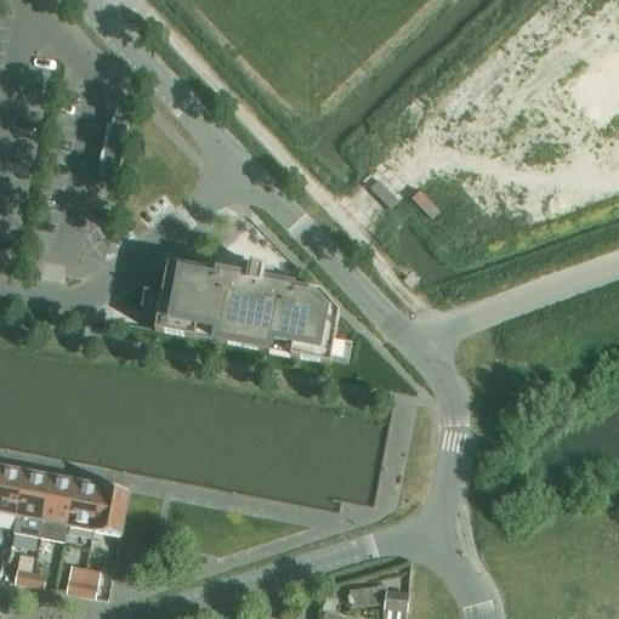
[(159,294),(153,330),(152,331),(193,339),(214,344),(215,342),(267,352),(266,353),(288,357),(328,365),(335,327),(338,313),(318,293),(290,287),(294,267),(248,220),(196,268),(165,263),(160,294),(159,294)]
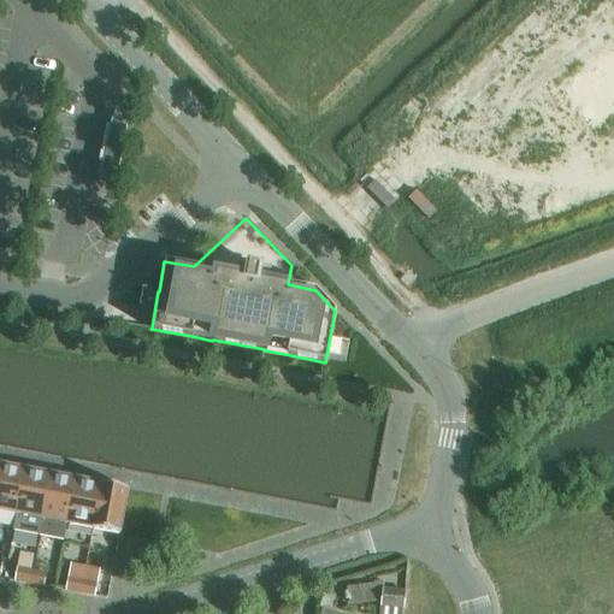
[(0,509),(15,513),(23,468),(0,464),(0,509)]
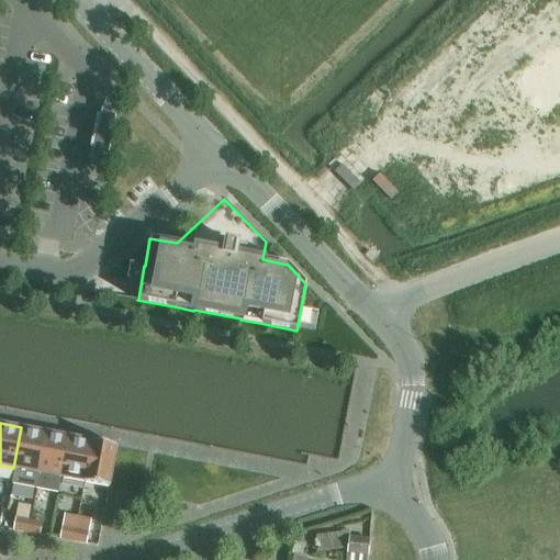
[(13,468),(10,483),(34,488),(36,472),(44,432),(21,427),(13,468)]
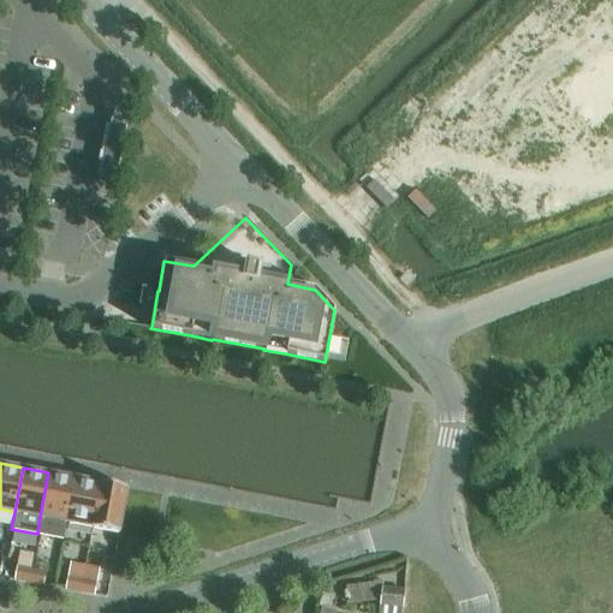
[(40,517),(37,534),(60,537),(64,522),(66,522),(75,477),(48,472),(40,517)]
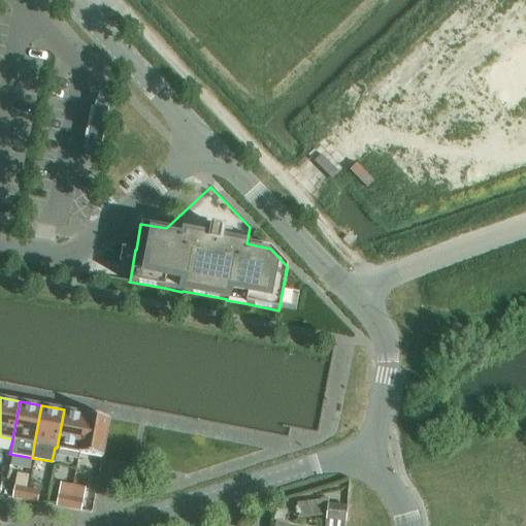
[(78,452),(86,414),(85,414),(64,409),(57,448),(78,452)]
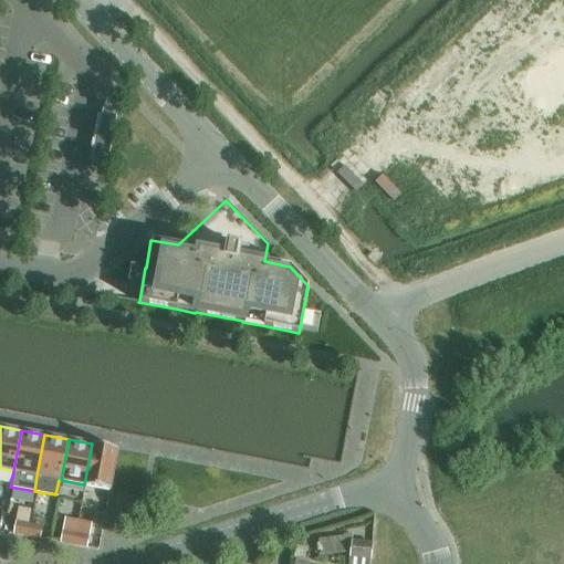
[(107,489),(111,477),(115,448),(92,444),(84,484),(107,489)]
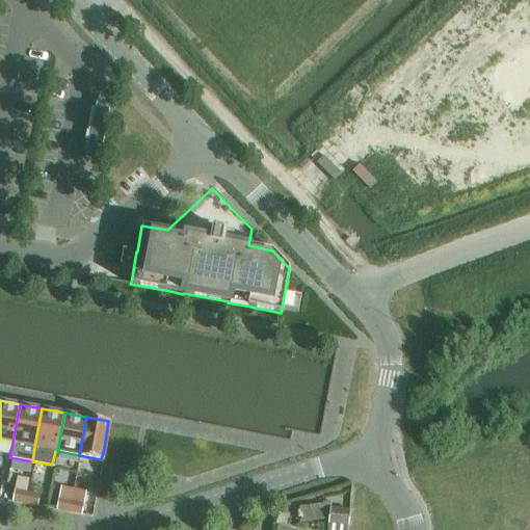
[(24,503),(25,492),(14,489),(11,500),(24,503)]
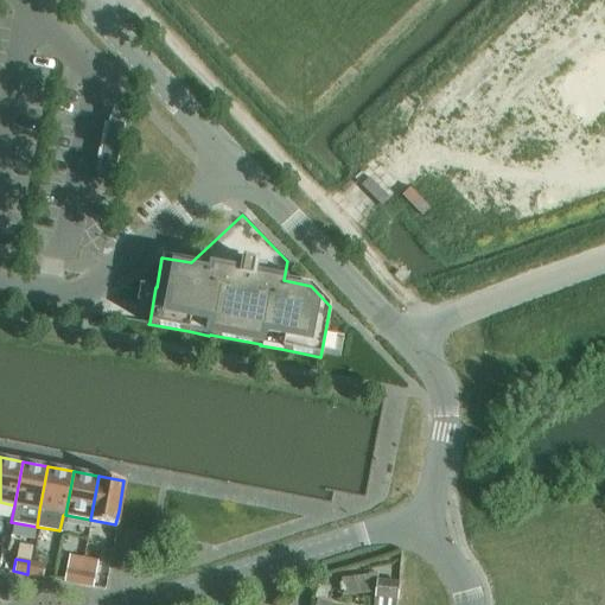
[(82,560),(77,583),(91,586),(96,562),(82,560)]
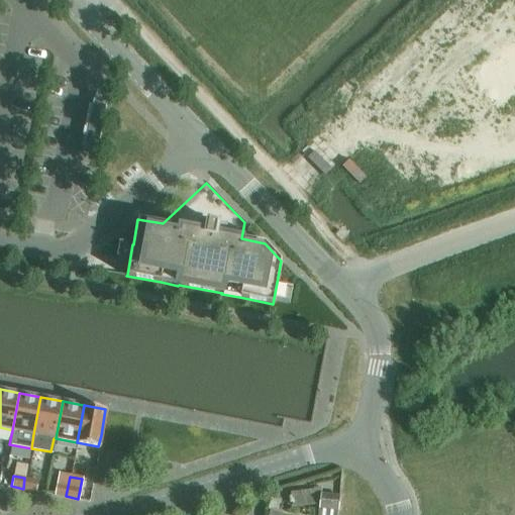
[(24,478),(23,489),(34,491),(36,481),(24,478)]
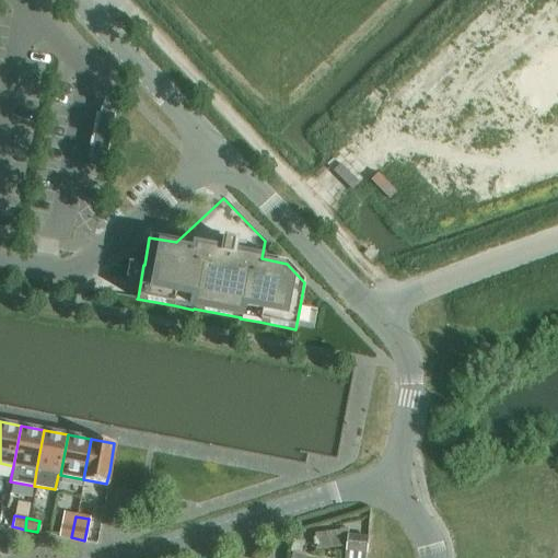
[(71,537),(73,526),(60,524),(58,535),(71,537)]
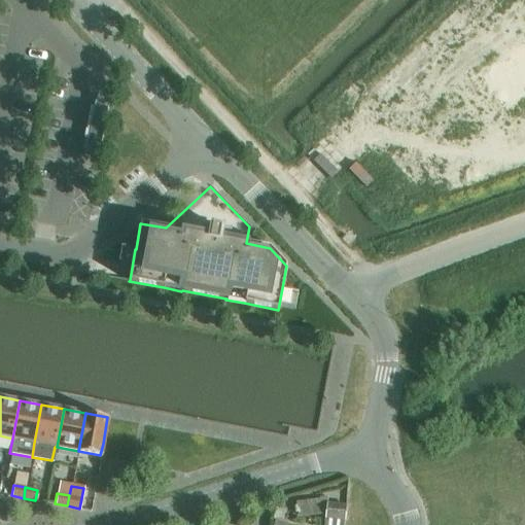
[(346,503),(345,503),(326,502),(326,495),(317,495),(317,497),(294,500),(295,517),(319,514),(319,509),(325,509),(322,524),(342,524),(343,521),(344,521),(346,503)]
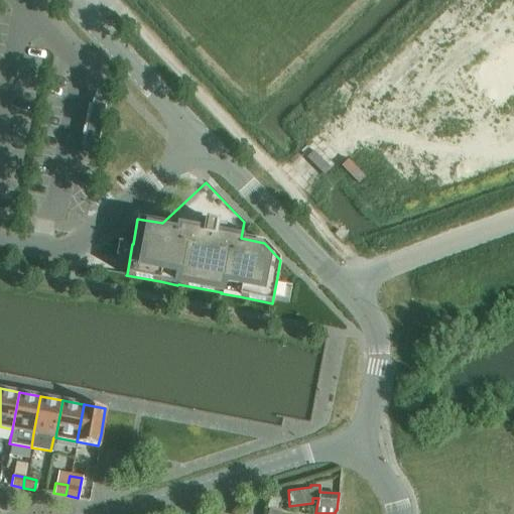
[(266,513),(279,513),(280,513),(281,510),(277,509),(279,499),(268,496),(265,507),(268,508),(266,513)]
